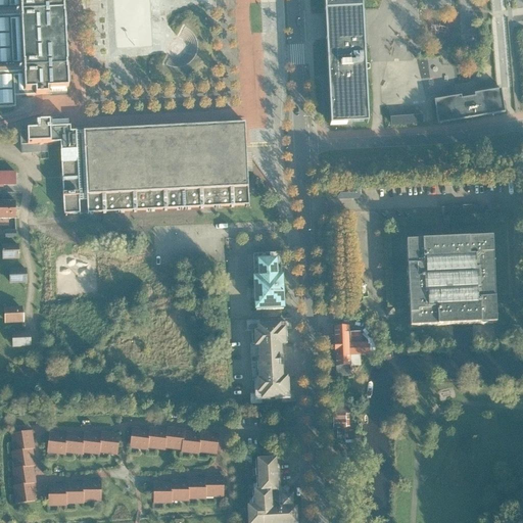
[(46,95),(66,95),(60,0),(0,0),(0,108),(13,108),(14,95),(34,95),(34,101),(46,100),(46,95)]
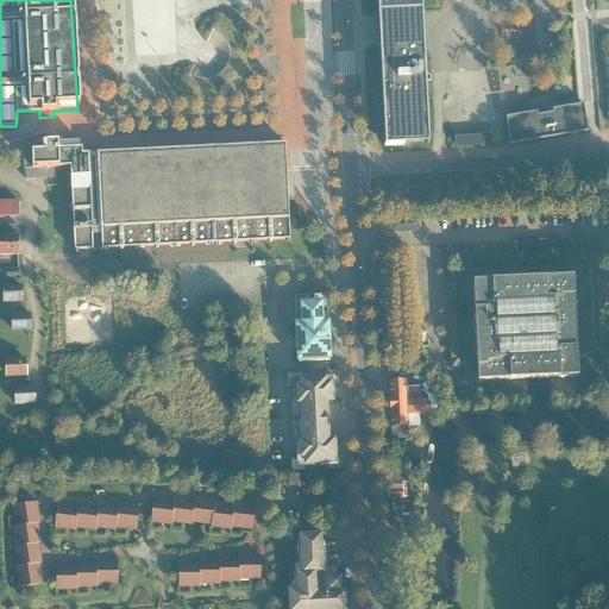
[(422,0),(377,0),(378,16),(380,30),(381,46),(383,88),(385,146),(429,144),(422,0)]
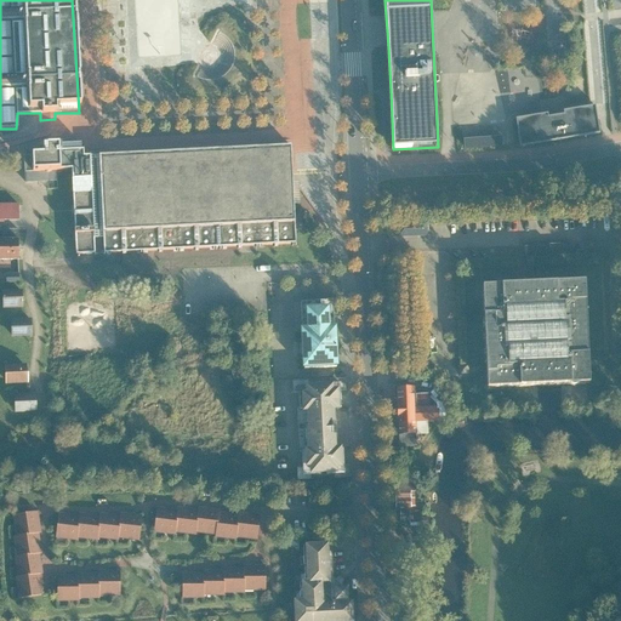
[(513,118),(518,146),(599,132),(594,103),(567,108),(513,118)]
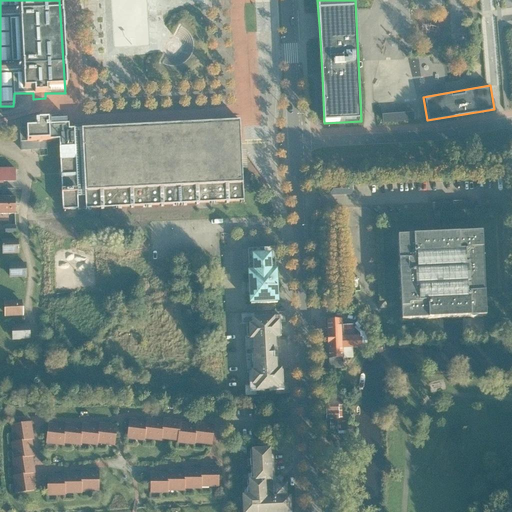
[(62,212),(244,205),(243,169),(242,125),(69,132),(69,127),(49,128),(49,125),(33,125),(33,130),(20,130),(21,153),(47,152),(49,152),(49,145),(59,144),(62,212)]
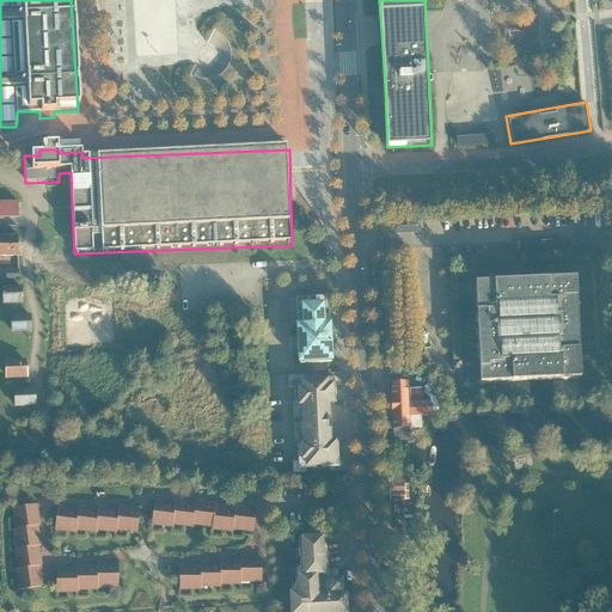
[(0,216),(18,216),(18,203),(0,203),(0,216)]
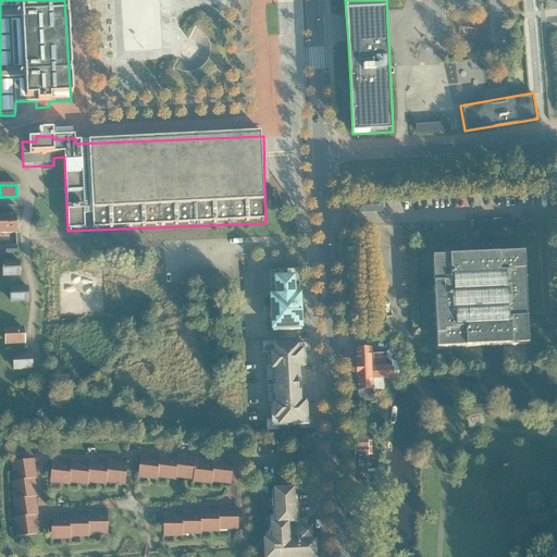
[(0,229),(14,230),(15,215),(0,214),(0,229)]
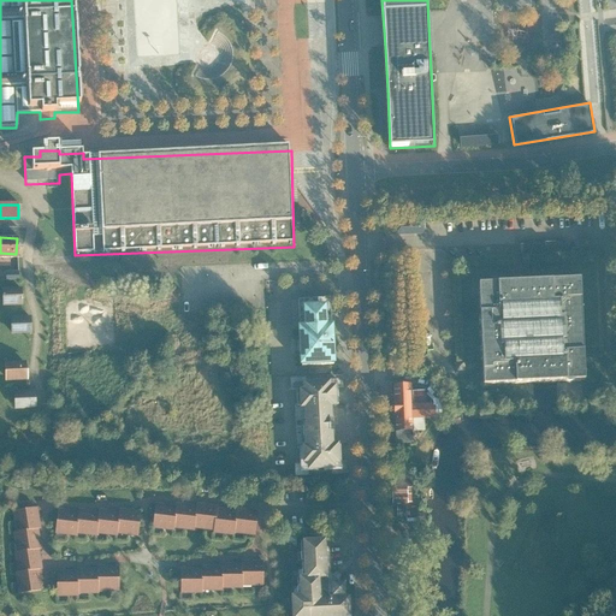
[(578,276),(477,279),(479,380),(581,377),(578,276)]
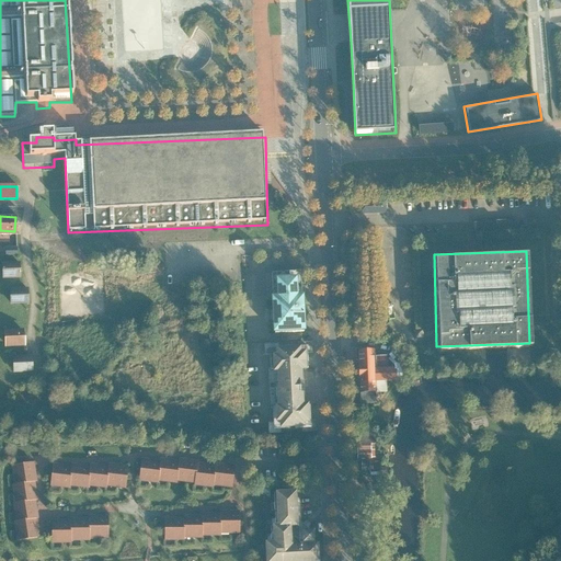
[(1,275),(20,274),(20,264),(1,264),(1,275)]
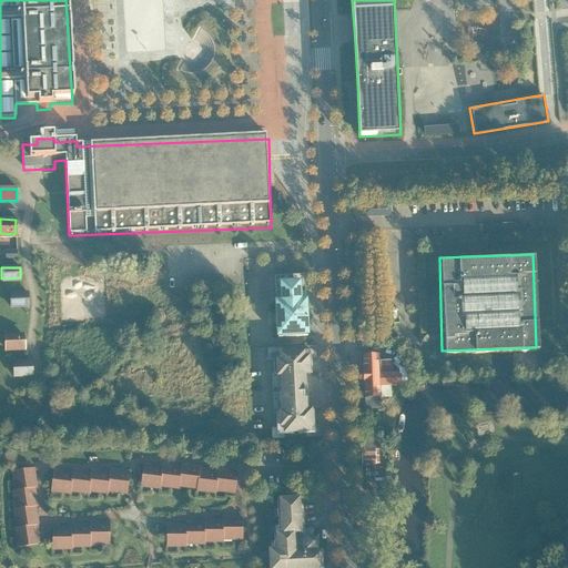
[(274,296),(274,308),(307,307),(306,294),(305,295),(304,272),(274,273),(275,296),(274,296)]
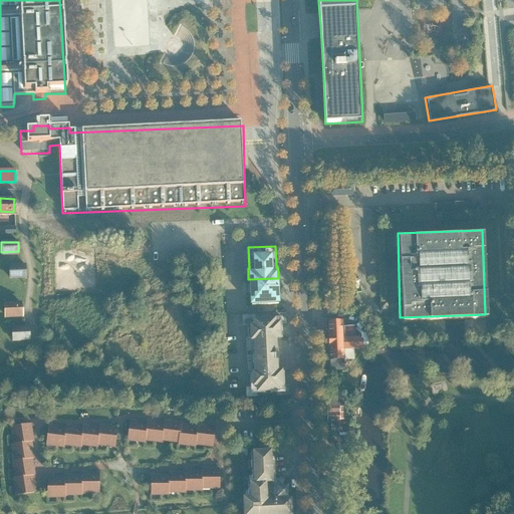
[(10,277),(26,276),(26,266),(9,267),(10,277)]
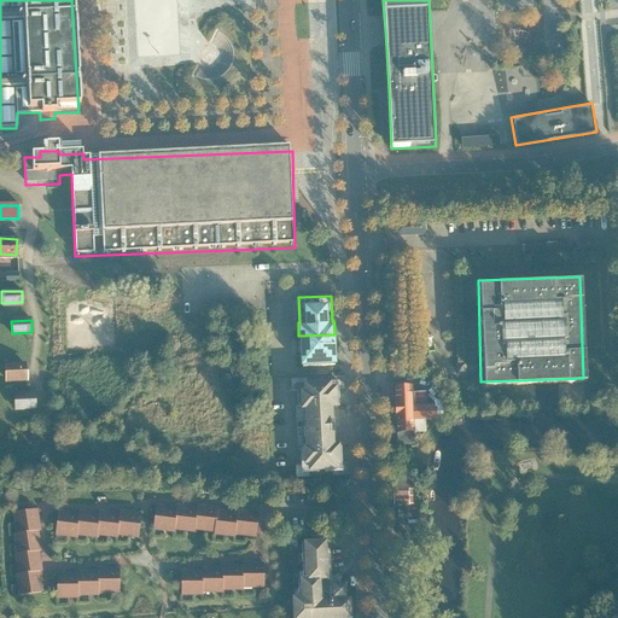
[(336,362),(334,334),(298,336),(299,365),(336,362)]
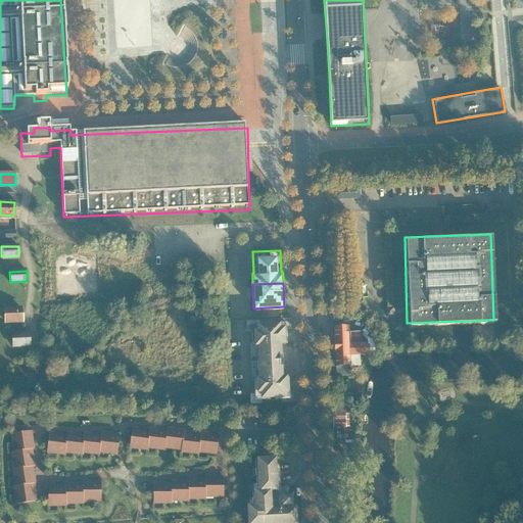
[(5,324),(24,323),(22,308),(4,310),(5,324)]
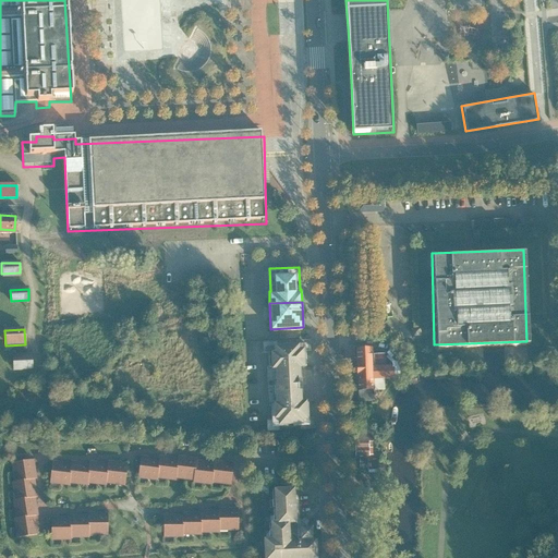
[(304,341),(267,343),(268,367),(275,367),(276,400),(273,400),(273,414),(270,414),(271,422),(308,420),(307,401),(306,402),(306,399),(302,399),(300,365),(304,365),(304,341)]
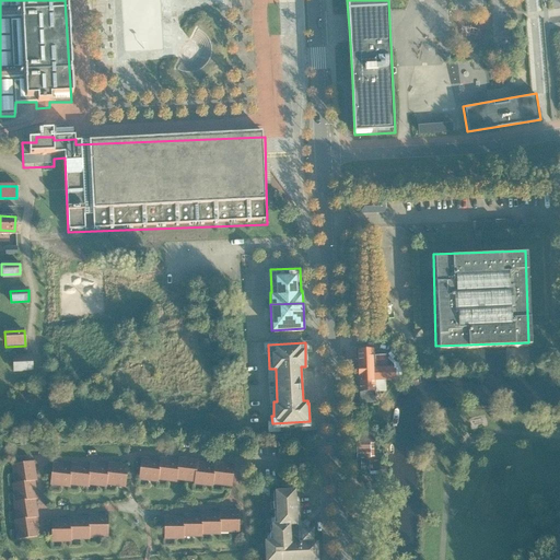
[(373,350),(358,349),(359,403),(375,403),(374,381),(394,380),(394,365),(374,365),(373,350)]
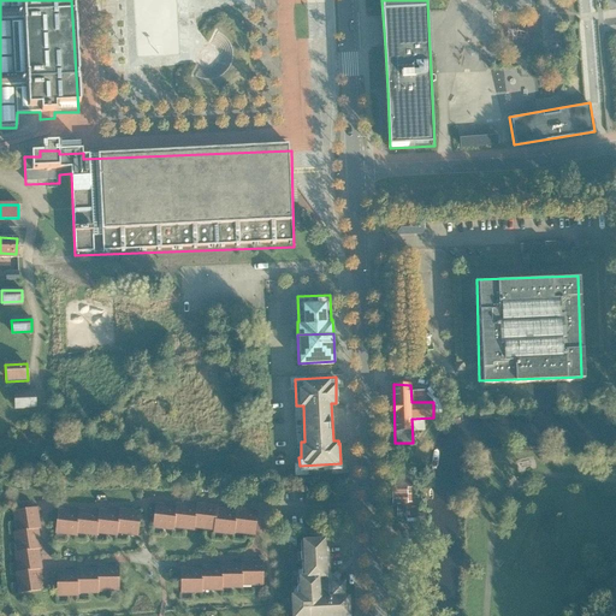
[(35,406),(35,392),(28,392),(15,392),(15,406),(35,406)]
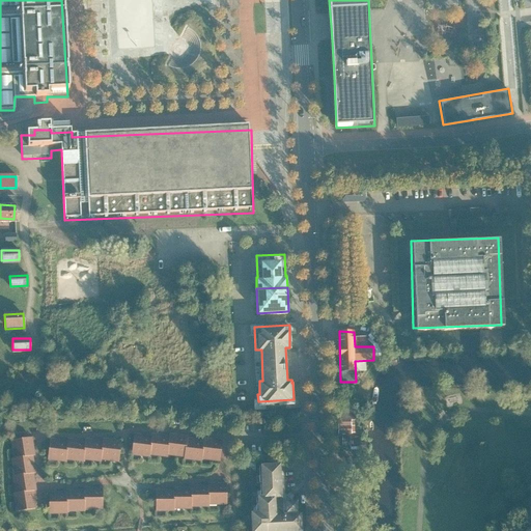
[(359,416),(341,416),(341,434),(359,434),(359,416)]
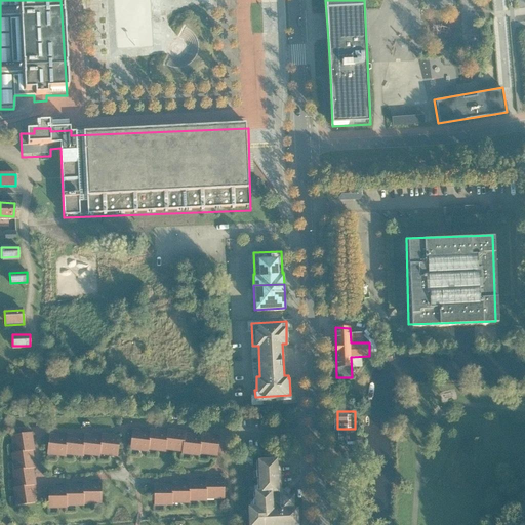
[(149,452),(151,433),(133,431),(131,452),(149,454),(149,452)]
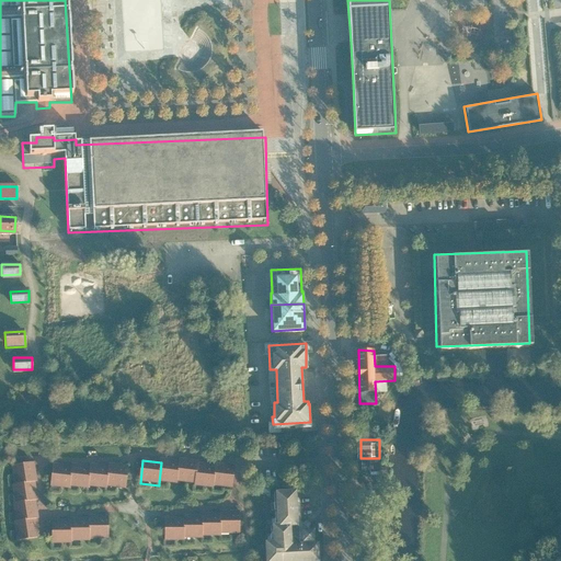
[(178,483),(180,462),(161,460),(161,462),(159,483),(176,485),(178,483)]
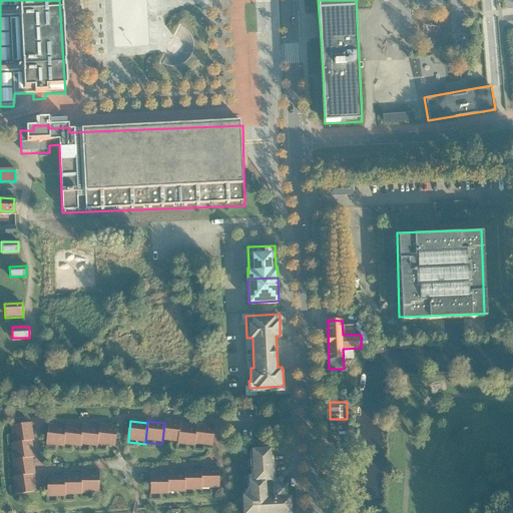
[(178,444),(180,425),(180,423),(164,421),(164,423),(162,442),(178,444)]
